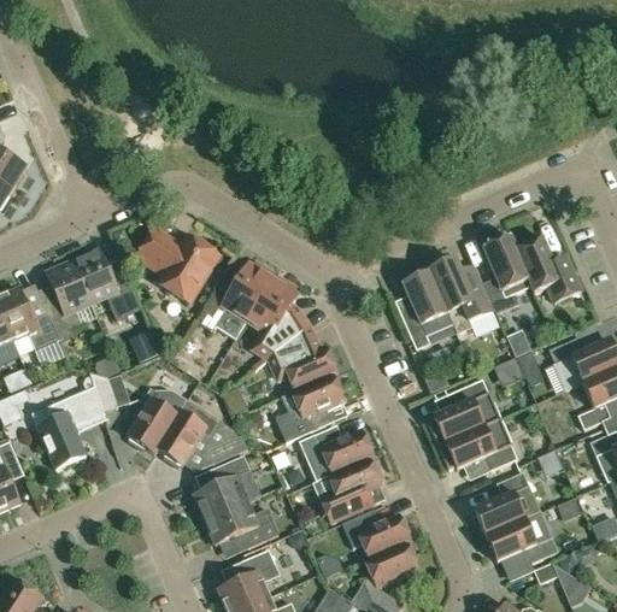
[(0,182),(12,189),(25,168),(0,151),(0,145),(4,140),(4,135),(1,130),(0,128),(0,182)]
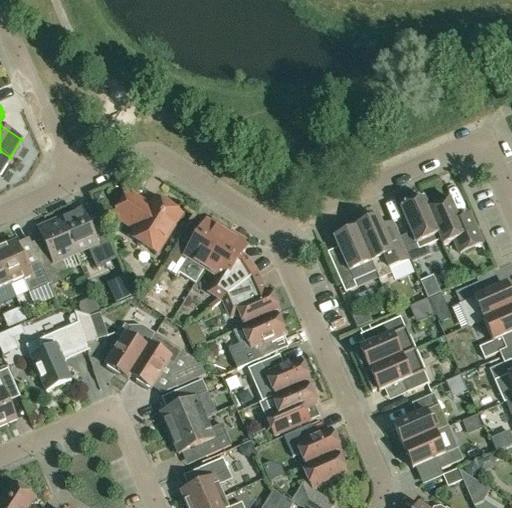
[(0,172),(10,157),(0,151),(0,172)]
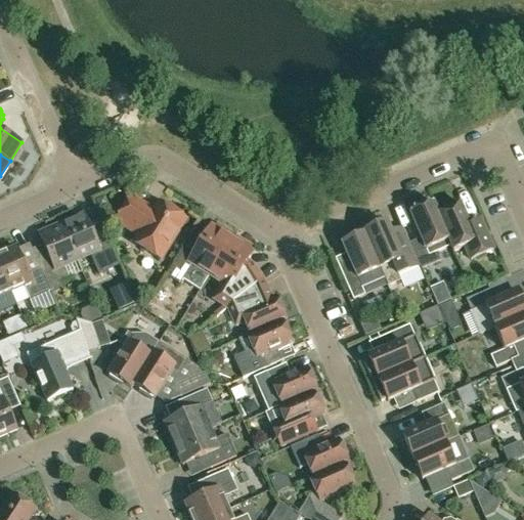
[(105,192),(96,197),(100,206),(110,202),(105,192)]
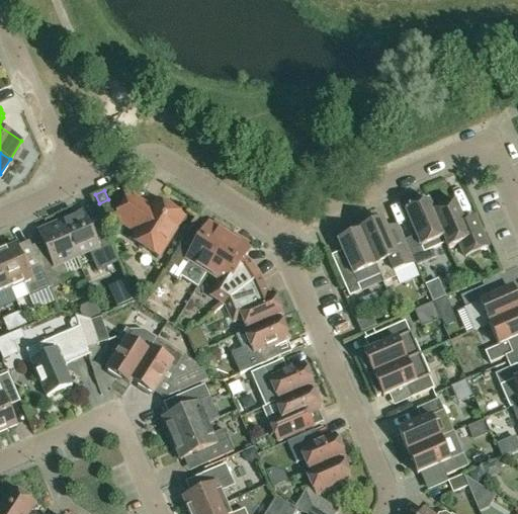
[(130,191),(114,217),(137,229),(132,237),(159,254),(184,215),(156,197),(152,204),(130,191)]
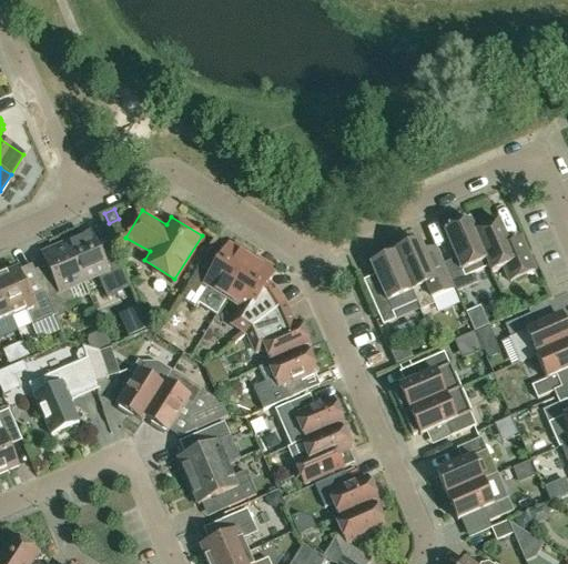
[(474,229),(475,229),(469,217),(444,228),(456,255),(444,260),(455,285),(456,288),(477,279),(473,269),(488,262),(486,257),(474,229)]
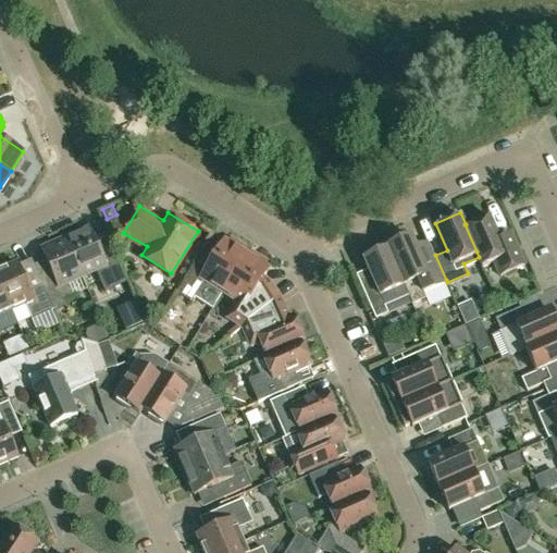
[(509,229),(497,234),(489,213),(466,224),(465,224),(477,252),(479,257),(482,263),(500,256),(506,270),(524,262),(509,229)]
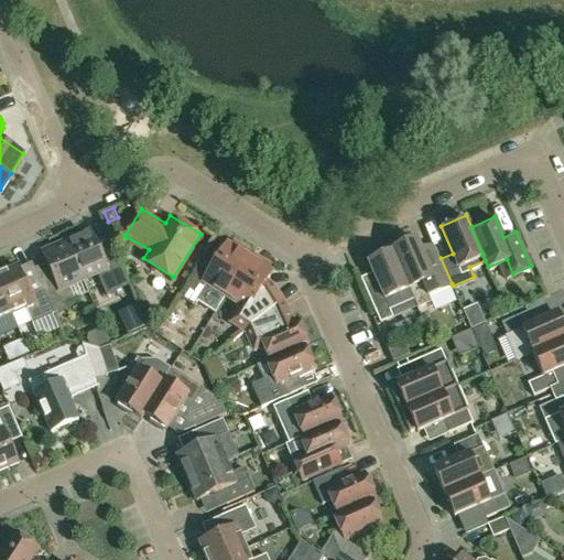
[(67,241),(83,278),(97,271),(106,291),(128,282),(116,252),(104,258),(91,230),(67,240),(67,241)]
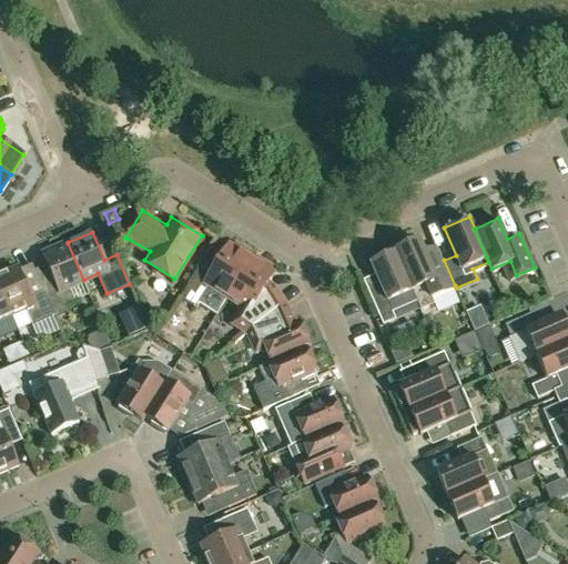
[(69,285),(83,280),(68,243),(68,242),(67,239),(41,250),(56,281),(43,286),(43,288),(54,313),(56,315),(69,310),(64,302),(74,298),(69,285)]
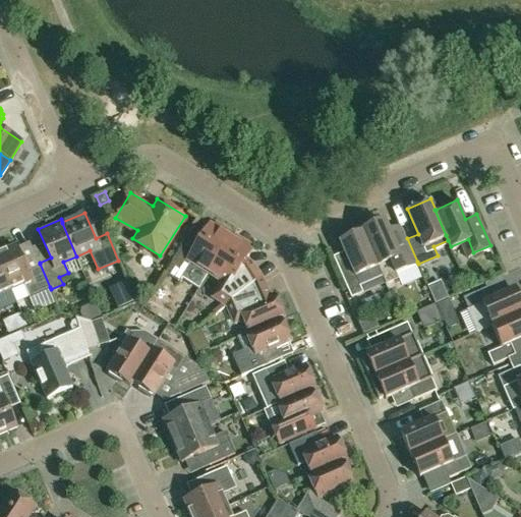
[(400,223),(389,228),(385,219),(361,229),(362,231),(362,230),(378,264),(385,280),(391,277),(395,271),(417,262),(407,238),(400,223)]
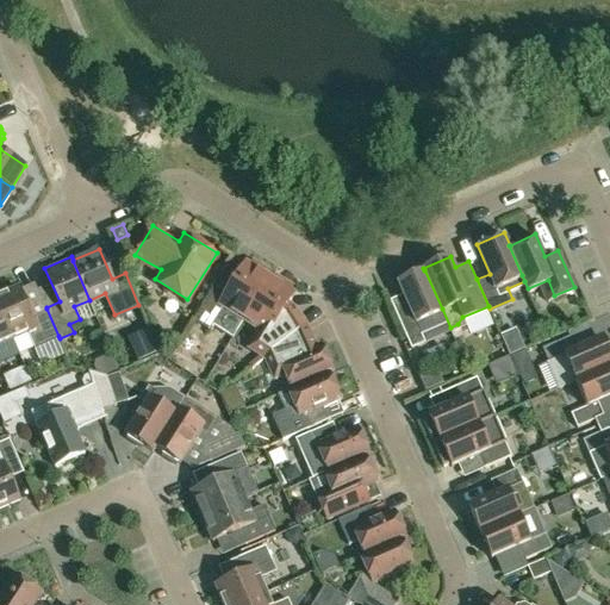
[(269,275),(266,274),(269,269),(253,259),(250,263),(246,261),(226,289),(215,282),(193,316),(210,326),(215,320),(234,332),(243,317),(269,275)]
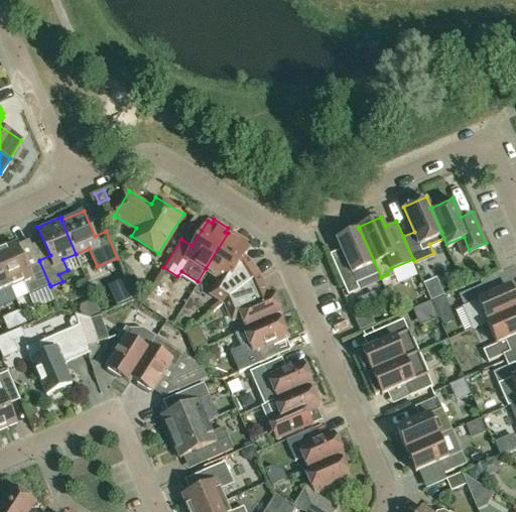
[(352,271),(374,261),(359,228),(359,229),(337,238),(346,258),(335,262),(348,292),(360,287),(352,271)]
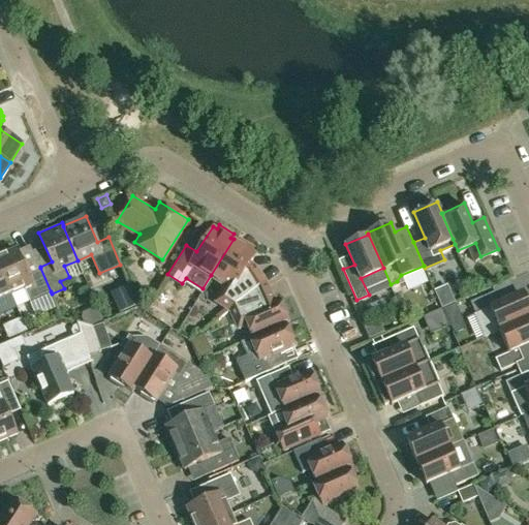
[(255,252),(251,250),(253,246),(240,238),(237,241),(234,239),(211,275),(224,283),(217,295),(234,305),(266,280),(268,279),(257,264),(250,259),(255,252)]
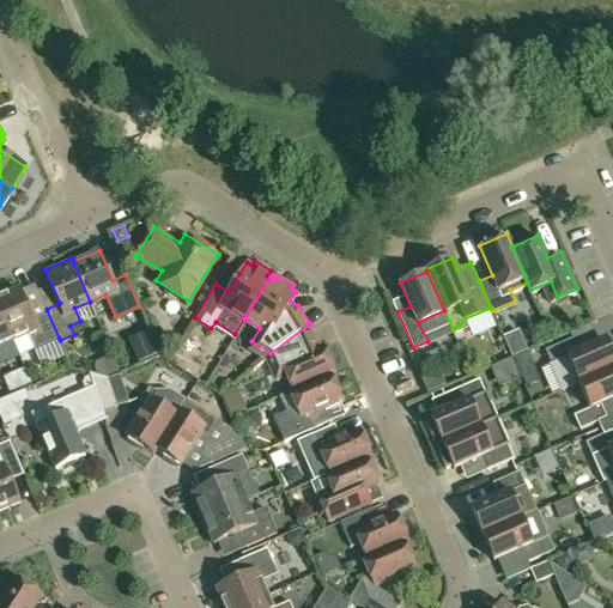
[(59,338),(47,310),(31,316),(18,286),(0,293),(0,310),(12,338),(28,332),(35,348),(59,338)]
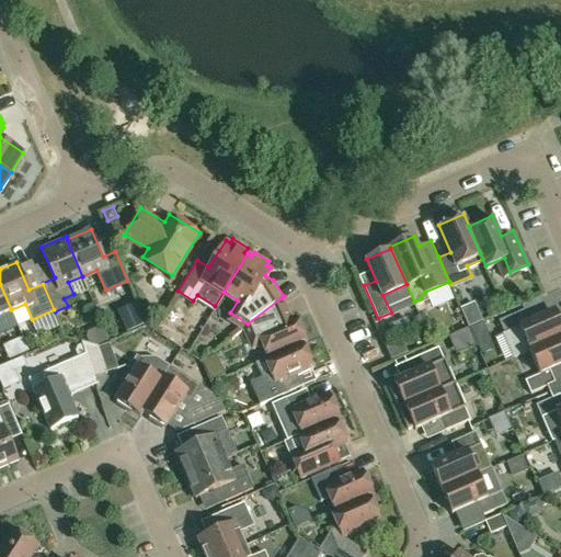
[(0,314),(11,309),(0,284),(0,314)]
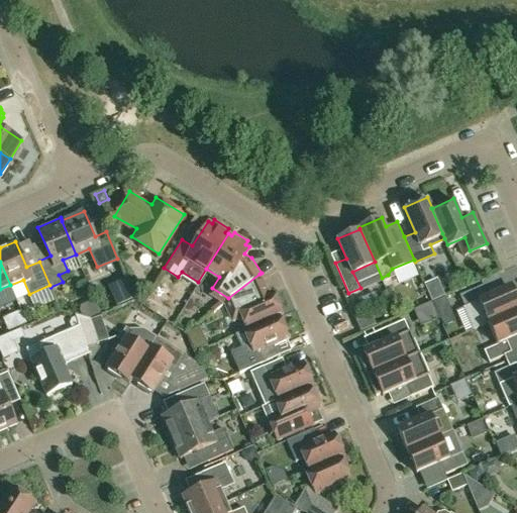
[(260,274),(228,298),(225,300),(233,318),(241,314),(246,326),(246,327),(279,313),(283,312),(273,290),(268,292),(260,274)]
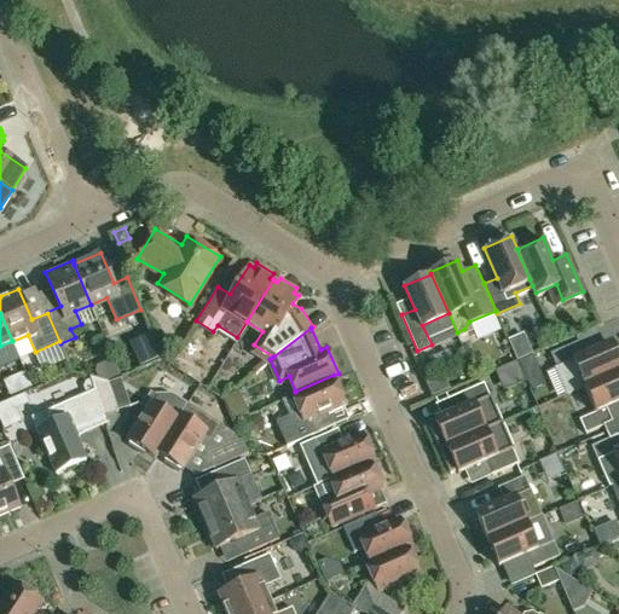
[(568,391),(584,383),(618,368),(618,357),(612,340),(583,352),(577,339),(550,351),(568,391)]
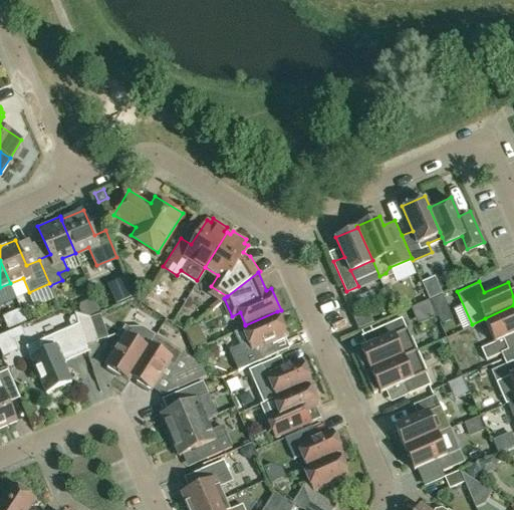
[(431,297),(435,306),(446,301),(442,292),(431,297)]
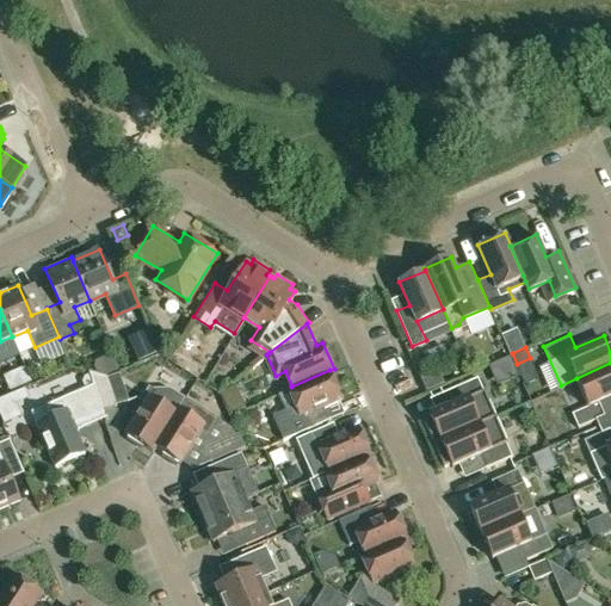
[(610,363),(576,378),(587,403),(572,410),(578,425),(605,413),(599,400),(610,394),(610,363)]
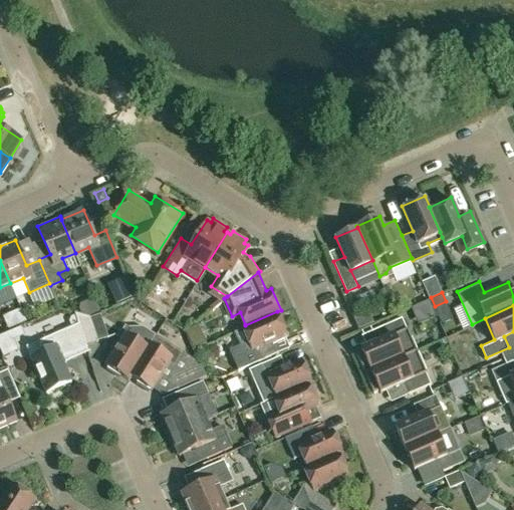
[(74,311),(78,321),(85,342),(97,338),(89,314),(74,310),(74,311)]
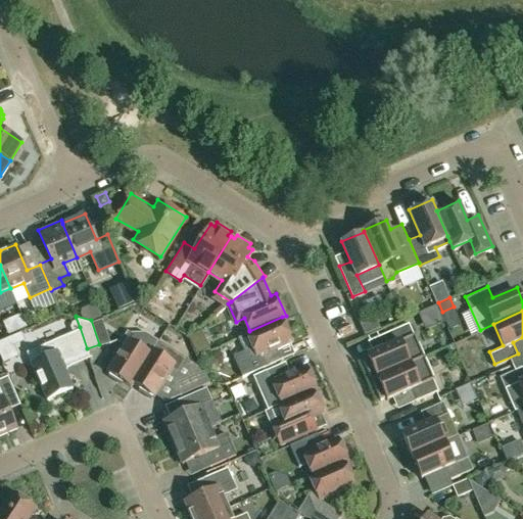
[(70,319),(69,322),(73,330),(80,327),(76,317),(70,319)]
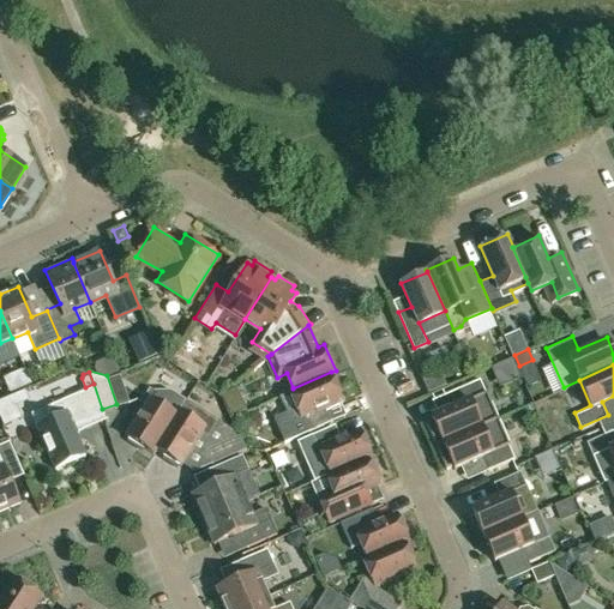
[(343,398),(331,372),(293,389),(293,387),(289,390),(296,405),(287,409),(298,434),(323,422),(317,409),(343,398)]
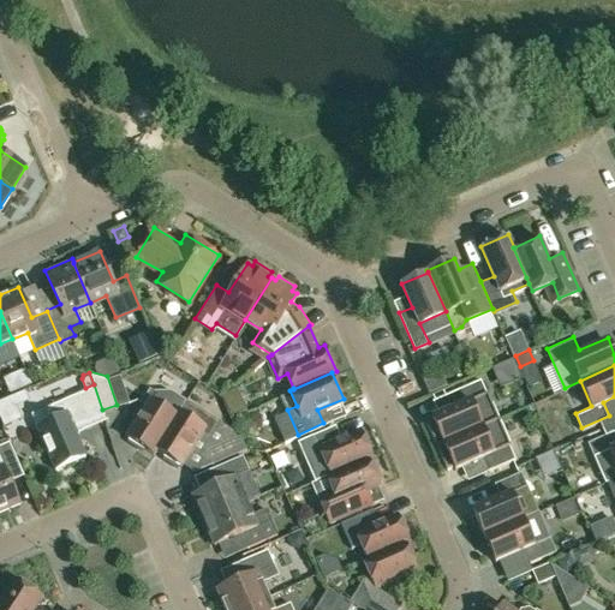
[(497,417),(493,404),(481,377),(454,389),(460,402),(431,414),(433,418),(427,420),(436,443),(436,444),(497,417)]
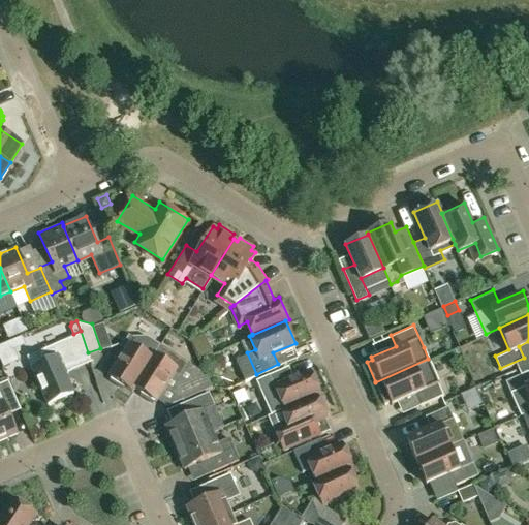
[(89,356),(88,352),(81,331),(73,334),(43,346),(38,362),(31,365),(48,402),(73,391),(64,371),(66,365),(89,356)]
